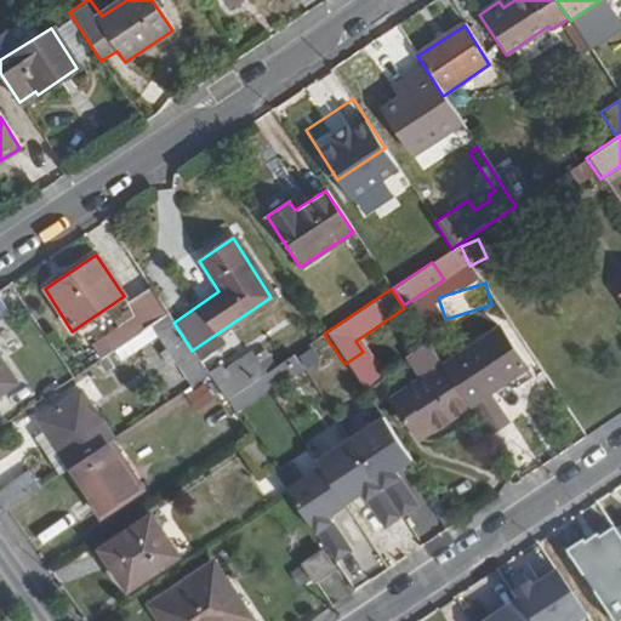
[(174,323),(167,314),(113,351),(117,358),(155,332),(192,387),(209,375),(192,351),(174,323)]
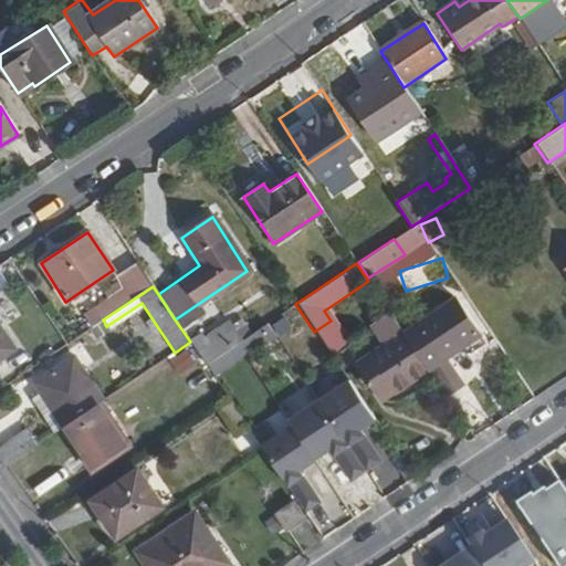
[(438,362),(475,337),(452,303),(404,336),(427,371),(429,376),(442,368),(438,362)]
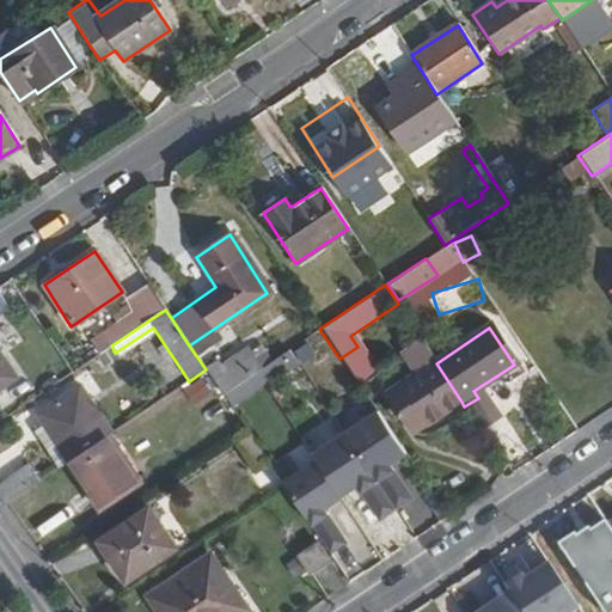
[(248,378),(258,369),(245,349),(221,365),(219,360),(206,369),(221,395),(248,378)]
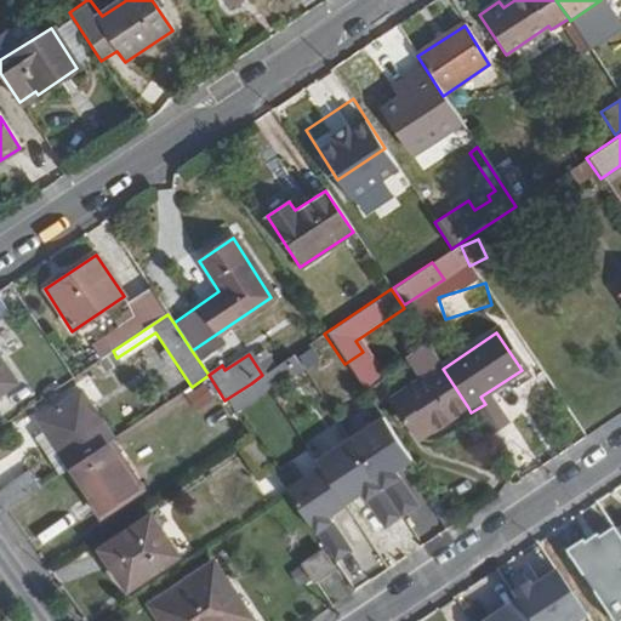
[(0,394),(17,383),(0,359),(0,394)]
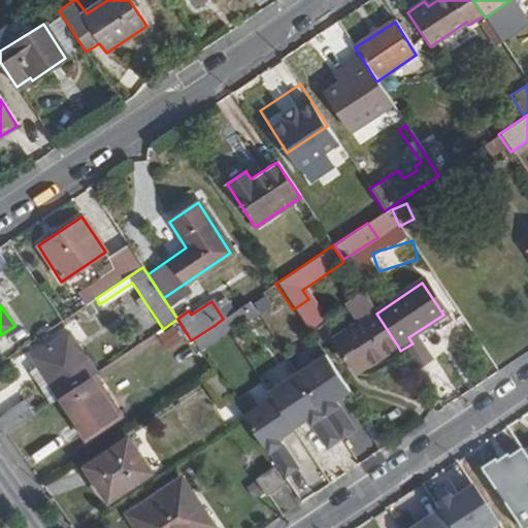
[(366,368),(398,347),(376,314),(332,343),(349,369),(362,361),(366,368)]
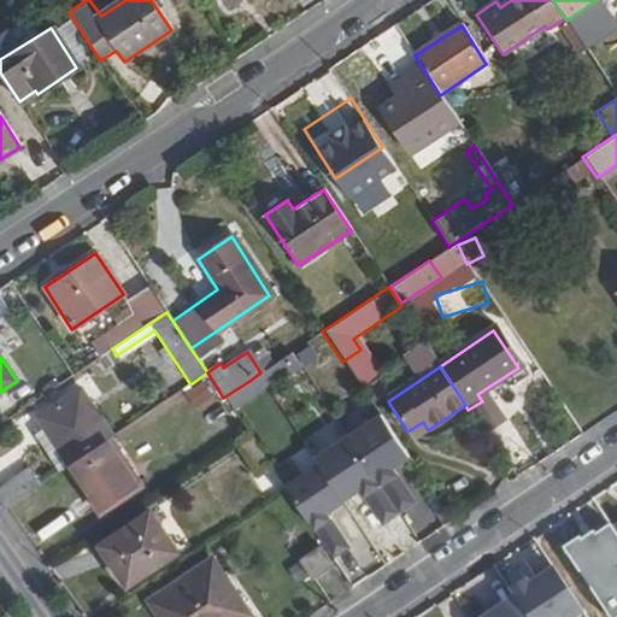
[(192,405),(211,398),(204,381),(184,389),(192,405)]
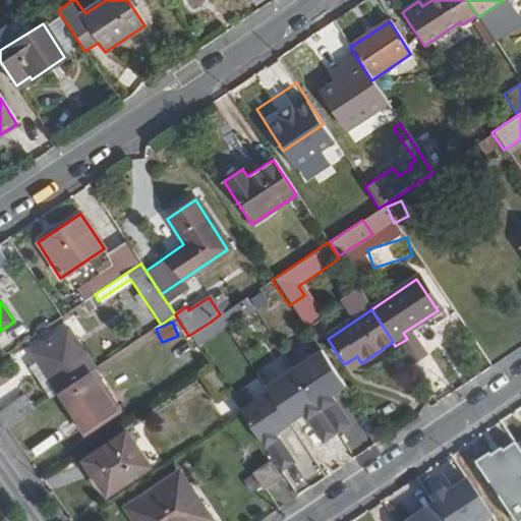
[(196,347),(218,333),(211,322),(188,336),(196,347)]
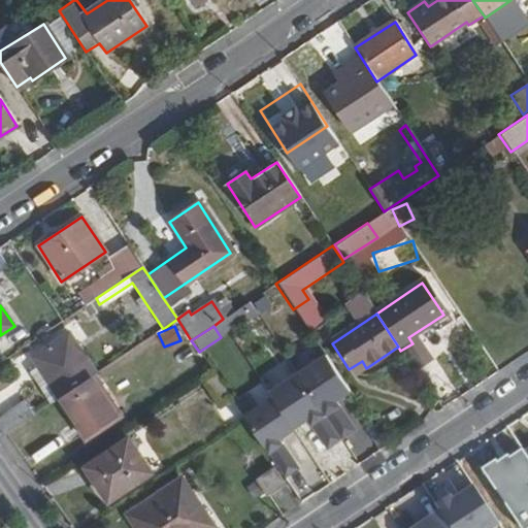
[(96,373),(67,331),(31,355),(60,398),(90,377),(96,373)]
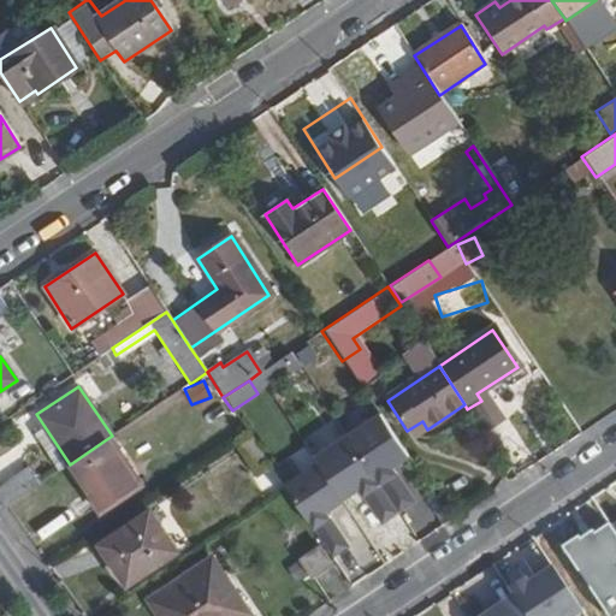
[(406,458),(378,415),(344,437),(396,514),(412,503),(390,468),(406,458)]
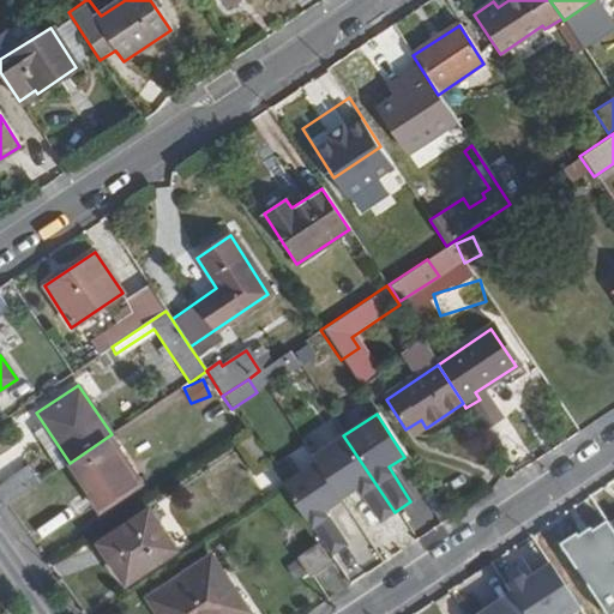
[(395,512),(343,435),(311,458),(339,501),(355,489),(378,523),(395,512)]
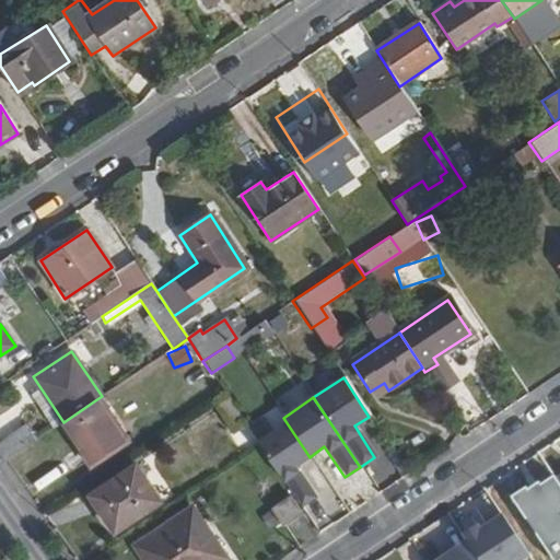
[(121,441),(95,400),(63,422),(90,462),(121,441)]
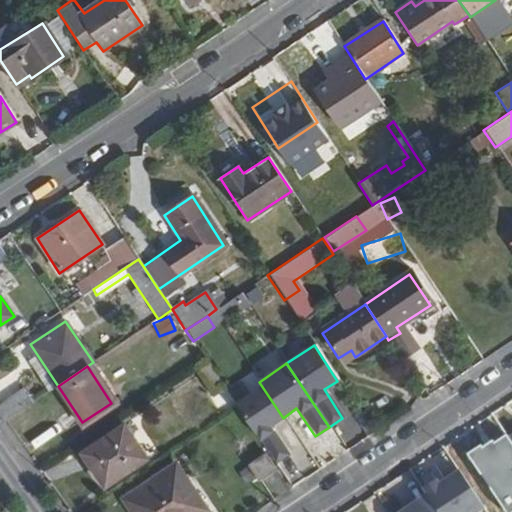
[(144,457),(122,424),(79,452),(102,486),(144,457)]
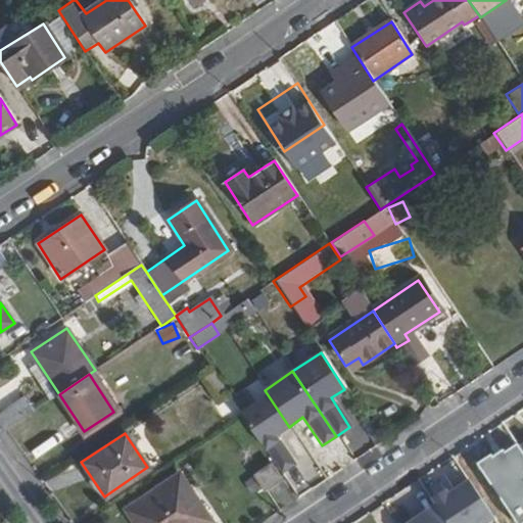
[(295,464),(276,434),(260,443),(280,473),(295,464)]
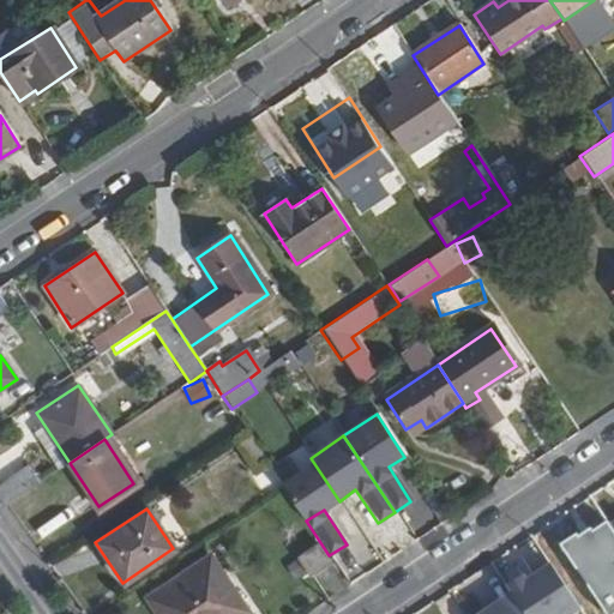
[(325,563),(313,543),(295,555),(307,573),(325,563)]
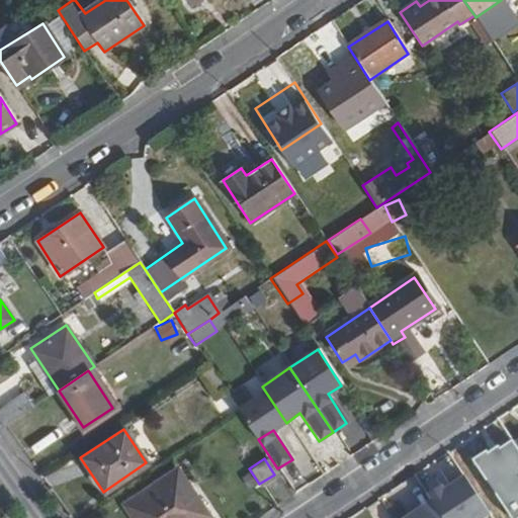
[(185,517),(198,509),(175,473),(124,507),(131,517),(166,517),(175,512),(178,517),(185,517)]
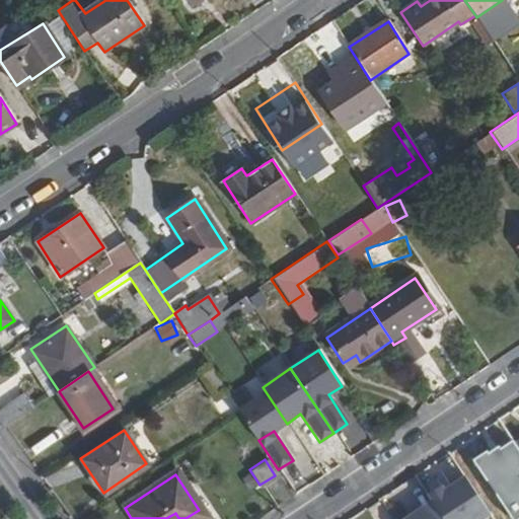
[(488,518),(493,516),(468,478),(447,493),(444,488),(429,498),(434,505),(443,518),(488,518)]
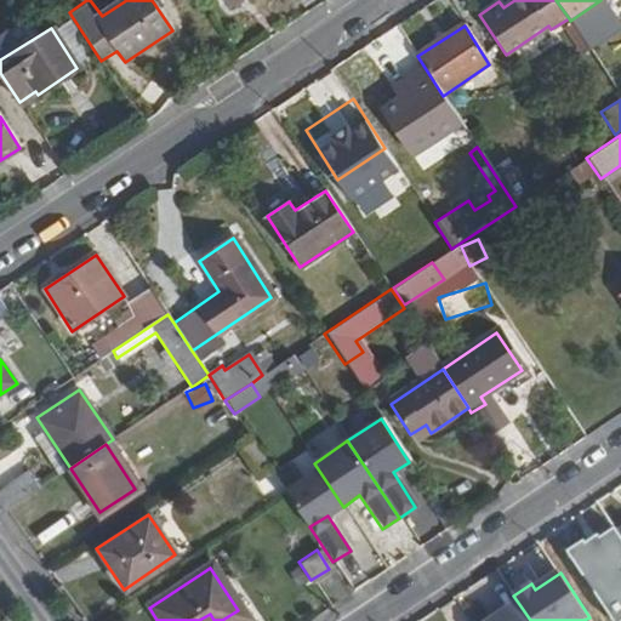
[(530,620),(519,604),(505,614),(500,608),(488,616),(491,620),(530,620)]
